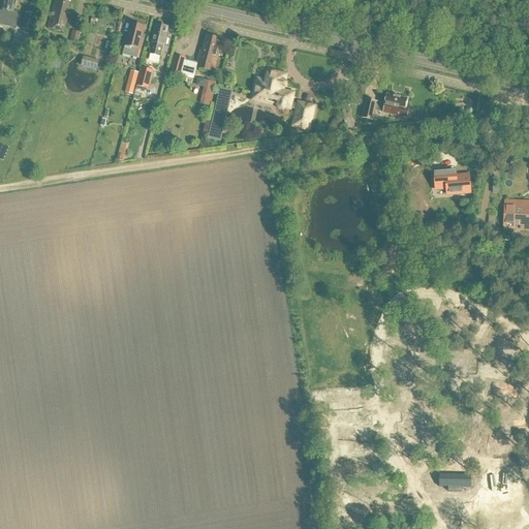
[(13,12),(17,0),(1,0),(0,6),(0,25),(16,29),(20,13),(13,12)]
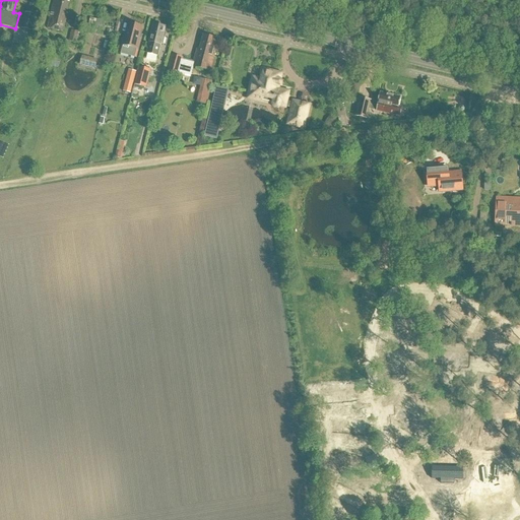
[(54,0),(48,28),(64,33),(68,15),(67,14),(69,3),(56,0),(54,0)]
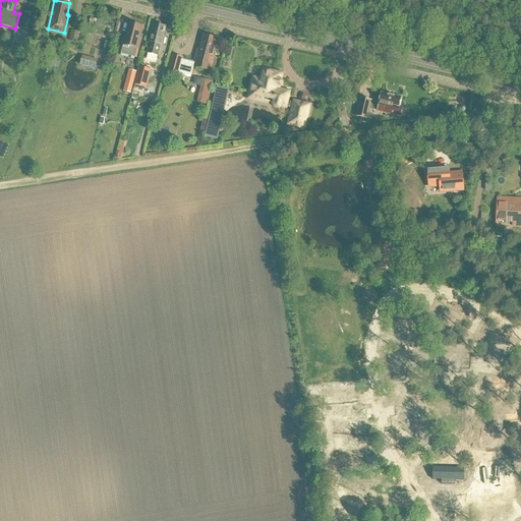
[(33,32),(35,24),(37,16),(25,13),(24,16),(22,30),(33,32)]
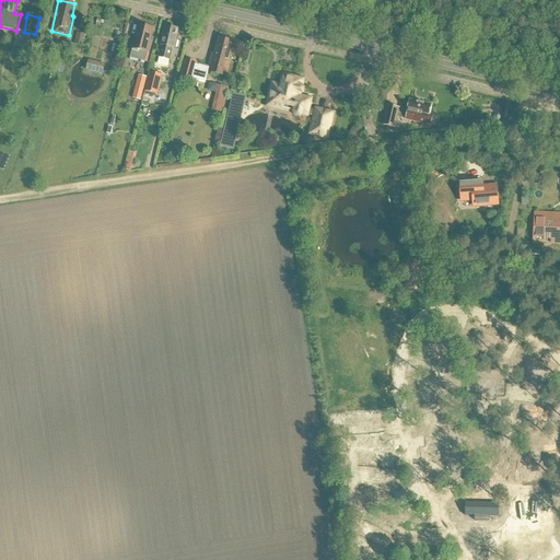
[(173,26),(167,25),(167,26),(165,26),(161,46),(162,46),(160,58),(170,61),(172,49),(174,49),(174,48),(176,48),(177,43),(175,42),(178,30),(173,28),(173,26)]
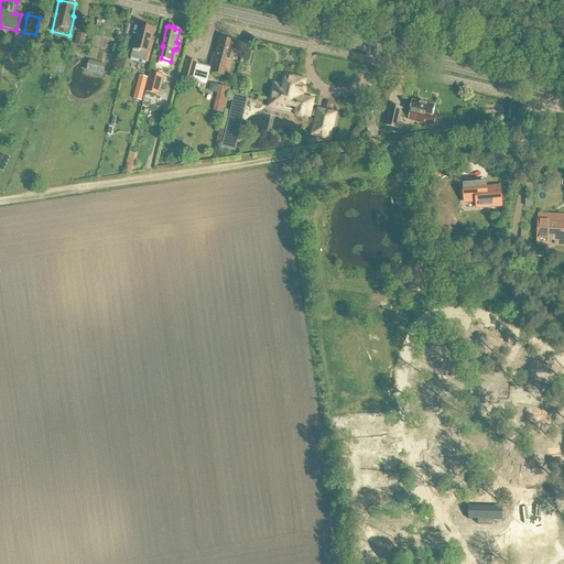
[(134,41),(132,50),(130,60),(148,64),(152,47),(150,46),(154,30),(140,26),(137,41),(134,41)]
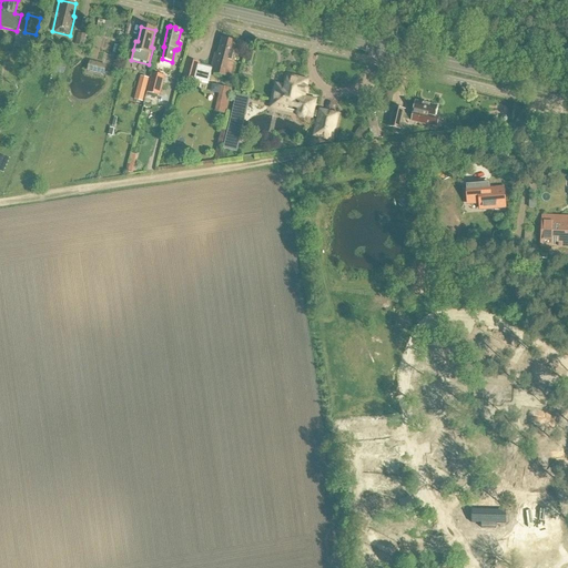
[(79,33),(75,46),(83,47),(85,36),(79,33)]
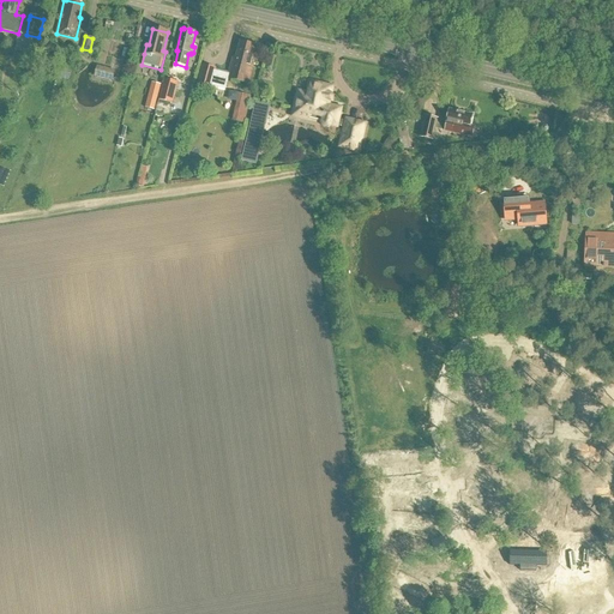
[(226,91),(229,79),(248,85),(254,64),(253,64),(256,52),(254,52),(256,47),(250,46),(251,44),(242,42),(241,43),(240,43),(235,59),(233,59),(229,73),(215,70),(210,88),(226,91)]
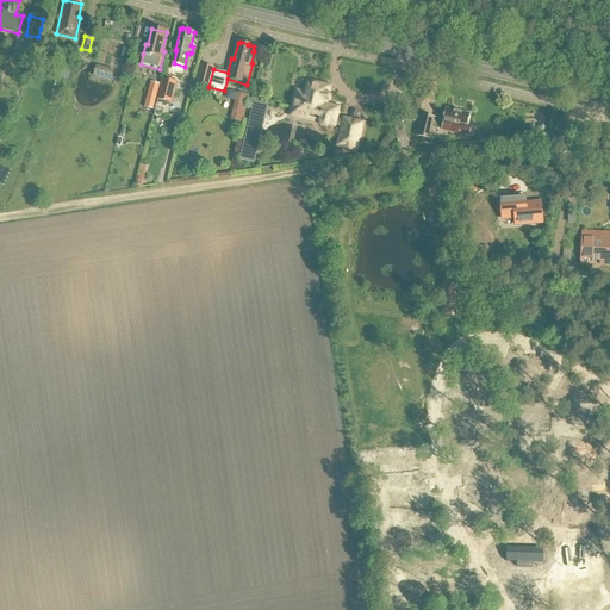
[(104,68),(100,80),(112,82),(114,70),(104,68)]
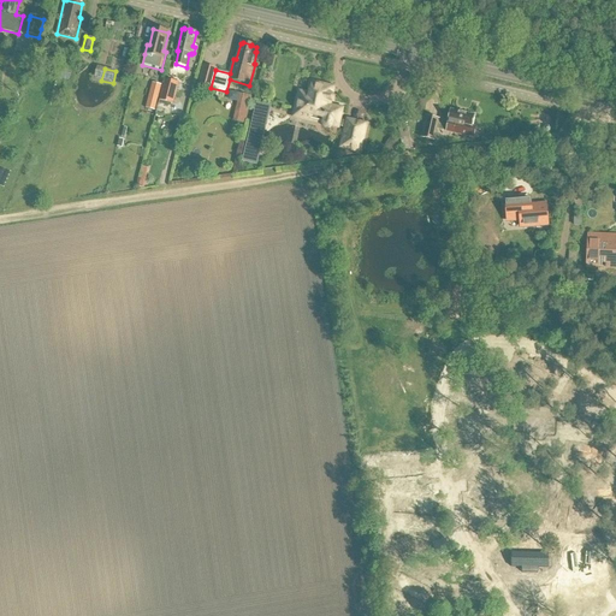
[(59,80),(69,81),(71,71),(60,70),(59,80)]
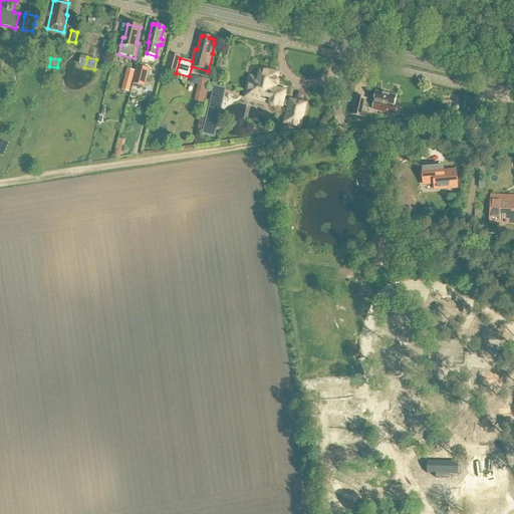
[(143,99),(150,70),(138,67),(131,96),(143,99)]
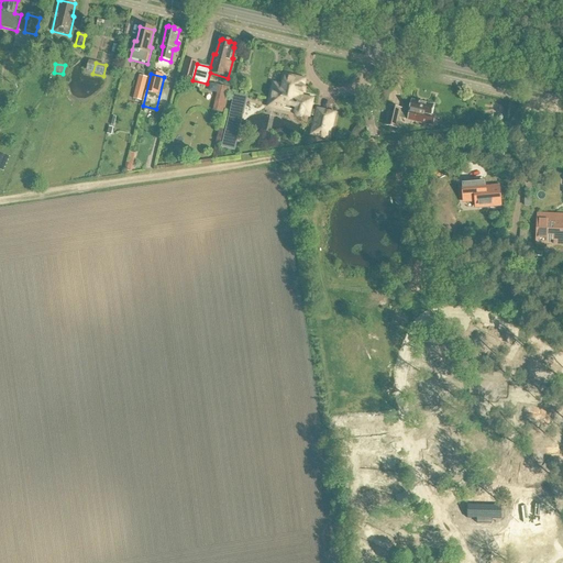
[(140,76),(136,89),(144,91),(147,78),(140,76)]
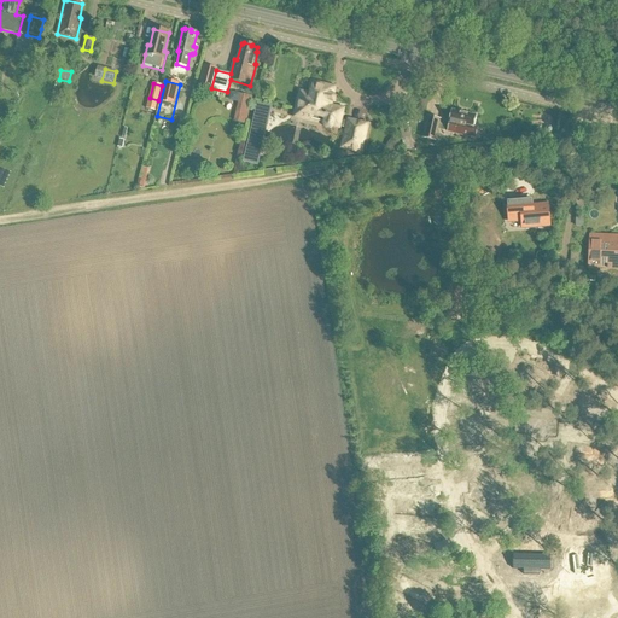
[(333,95),(332,95),(332,93),(330,88),(314,85),(314,83),(310,97),(305,95),(301,98),(296,117),(324,124),(324,126),(325,127),(325,128),(326,129),(327,129),(328,130),(330,130),(331,129),(332,129),(333,128),(333,127),(334,127),(338,127),(348,129),(343,149),(360,152),(366,127),(349,122),(349,123),(339,122),(342,111),(330,108),(331,103),(332,103),(333,103),(333,101),(334,101),(334,100),(334,99),(334,98),(334,97),(333,97),(333,95)]
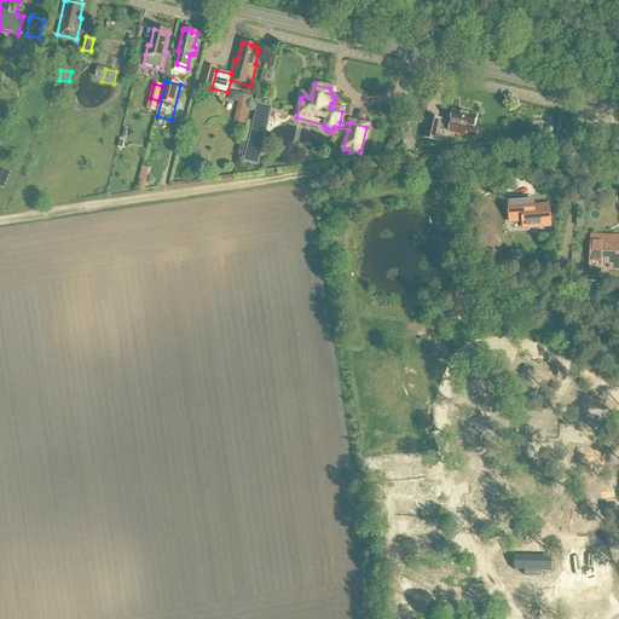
[(241,94),(233,122),(247,126),(253,98),(241,94)]
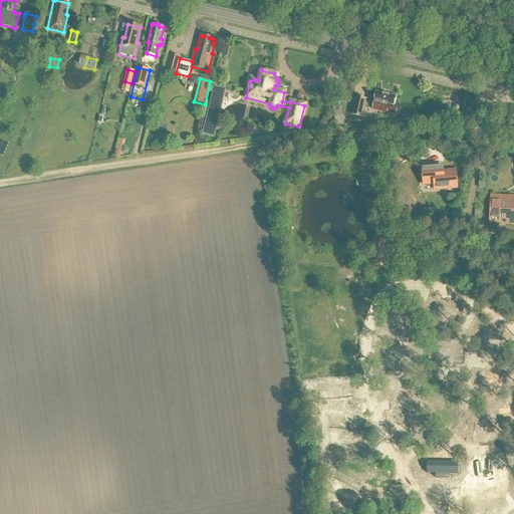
[(398,107),(395,106),(397,99),(395,99),(396,97),(376,93),(374,102),(374,103),(374,105),(373,109),(372,110),(396,115),(398,107)]
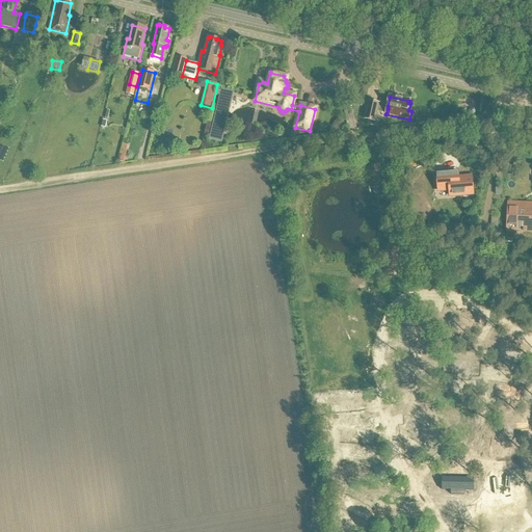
[(386,114),(387,113),(388,109),(378,108),(379,104),(368,102),(364,120),(375,123),(377,112),(386,114)]
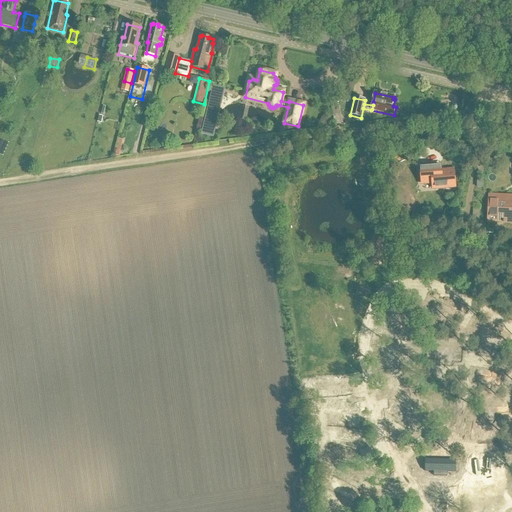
[(331,103),(333,122),(339,121),(338,113),(335,111),(334,102),(331,103)]
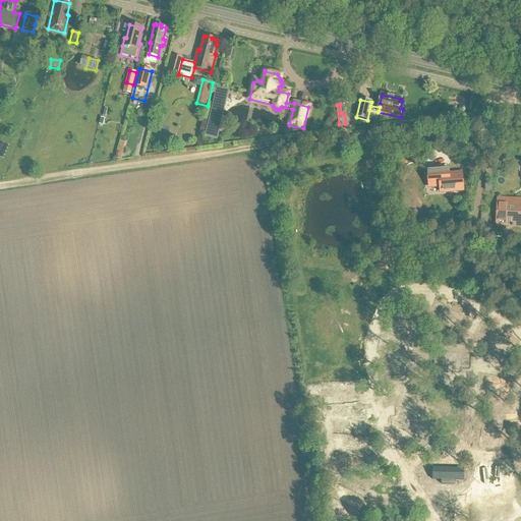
[(331,117),(326,124),(333,129),(339,122),(331,117)]
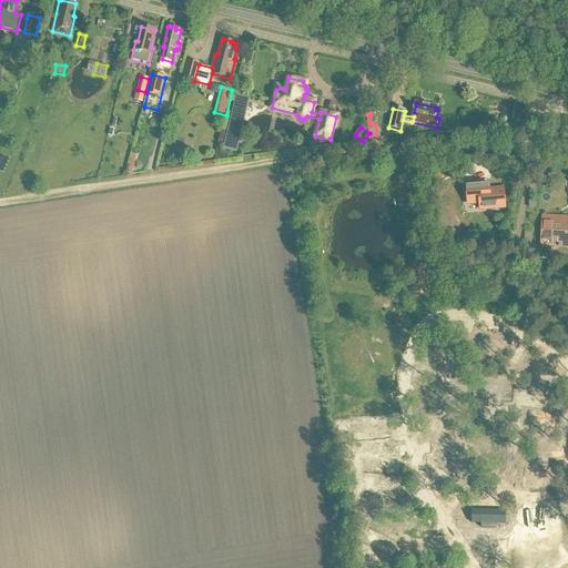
[(132,154),(129,172),(133,173),(138,155),(132,154)]
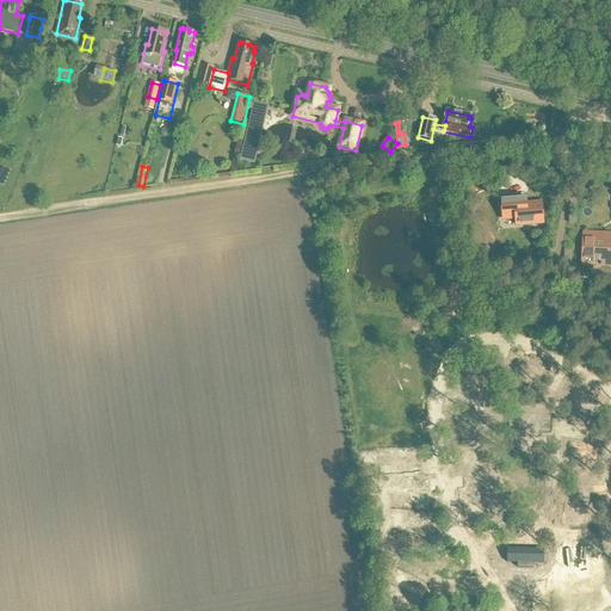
[(523,205),(523,198),(503,199),(505,220),(514,220),(514,221),(517,221),(518,226),(536,224),(535,214),(542,213),(541,203),(523,205)]
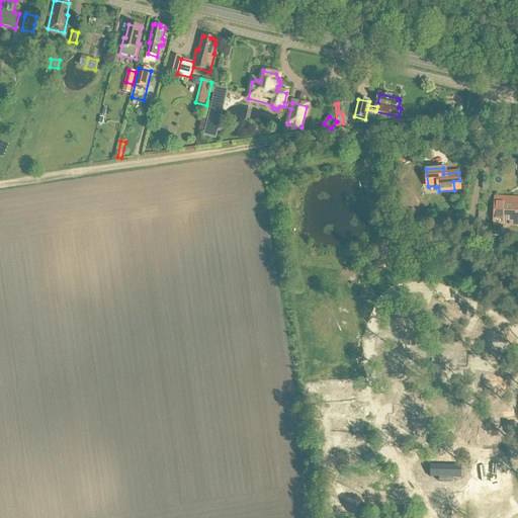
[(517,197),(494,196),(493,227),(517,227),(517,197)]
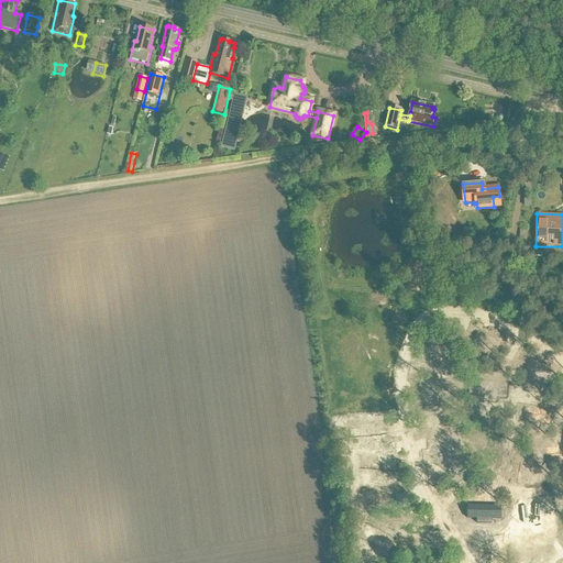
[(562,362),(537,349),(531,360),(558,374),(562,364),(562,362)]
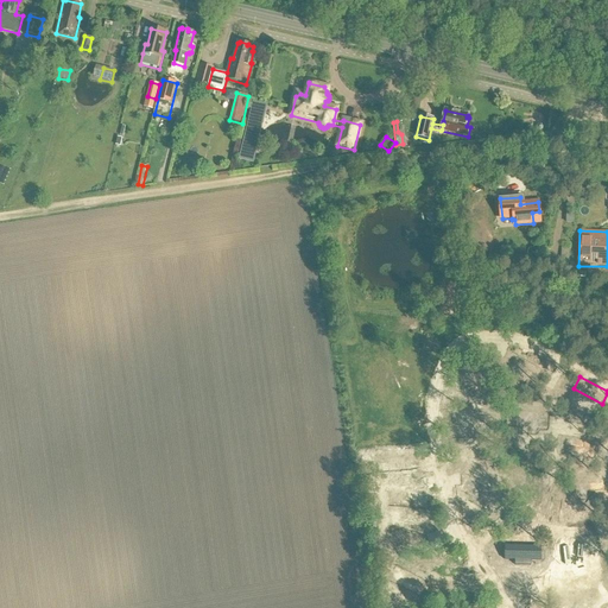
[(461,403),(461,416),(494,416),(494,403),(461,403)]
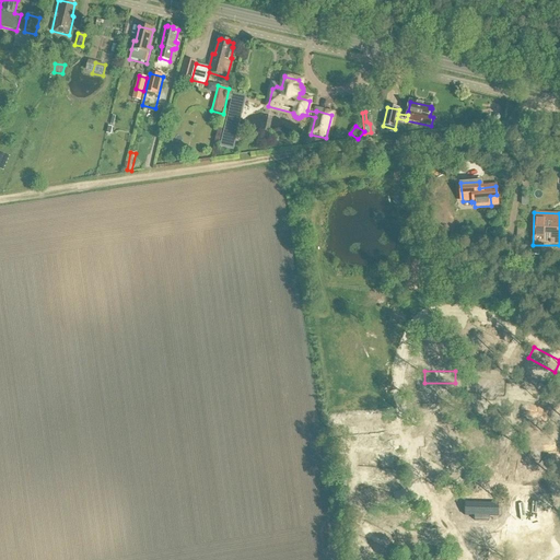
[(559,415),(543,416),(544,428),(559,427),(559,415)]
